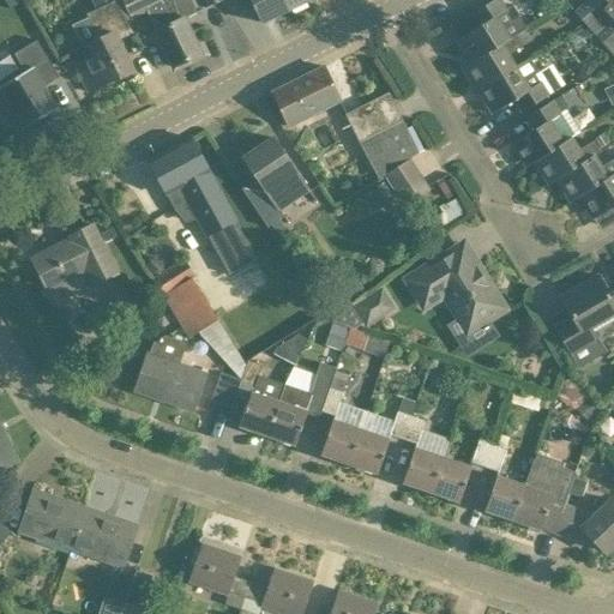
[(90,0),(96,10),(114,1),(113,0),(90,0)]
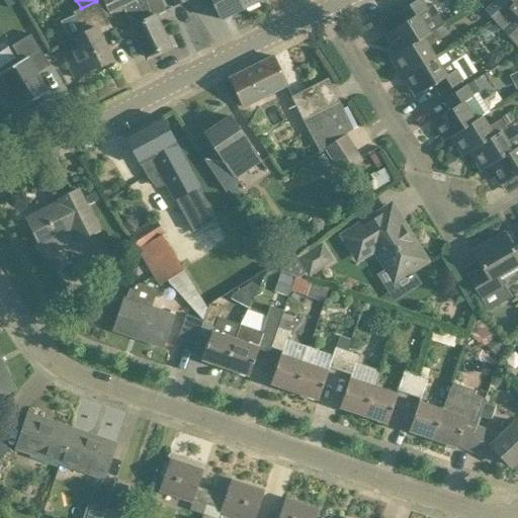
[(103,0),(110,15),(123,9),(132,25),(131,26),(146,57),(159,51),(160,54),(175,46),(170,36),(167,38),(156,15),(167,10),(161,0),(103,0)]
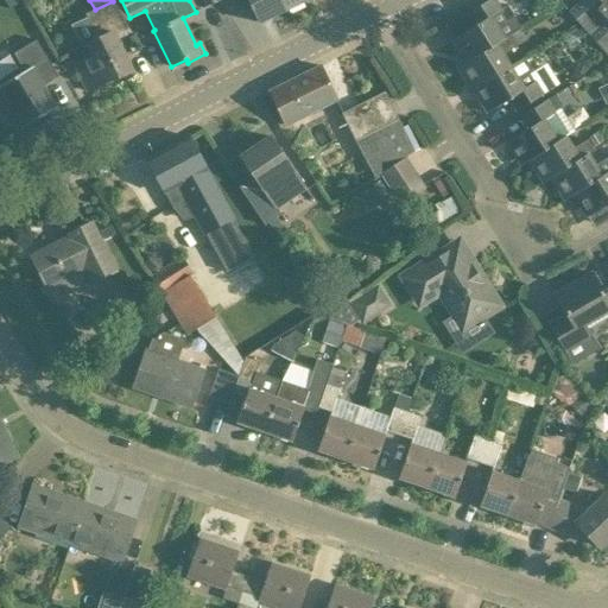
[(248,0),(260,23),(287,10),(283,0),(220,0),(220,1),(222,0),(248,0)]
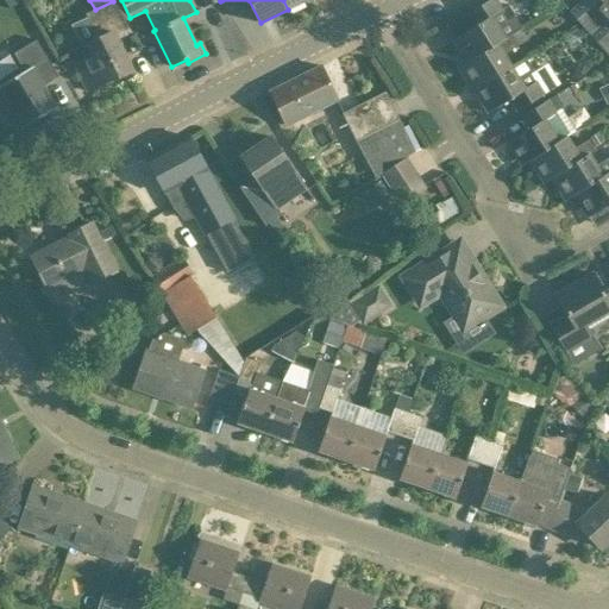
[(504,41),(522,30),(523,29),(509,5),(501,10),(495,0),(489,0),(468,13),(476,26),(453,39),(468,62),(504,41)]
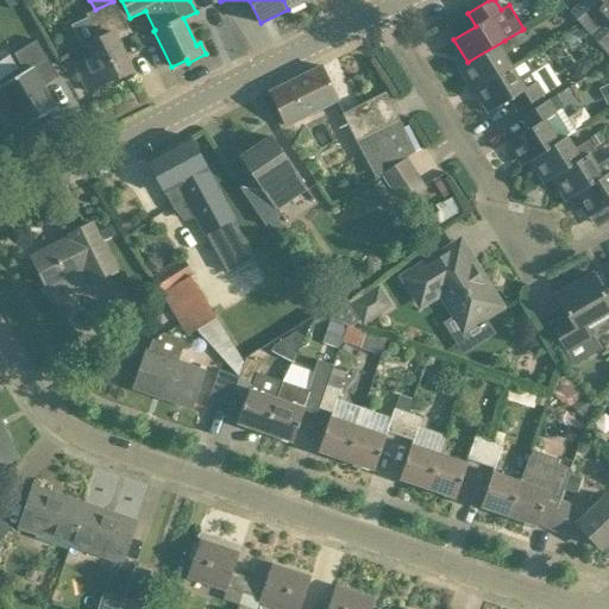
[(608,0),(584,0),(570,13),(608,55),(608,0)]
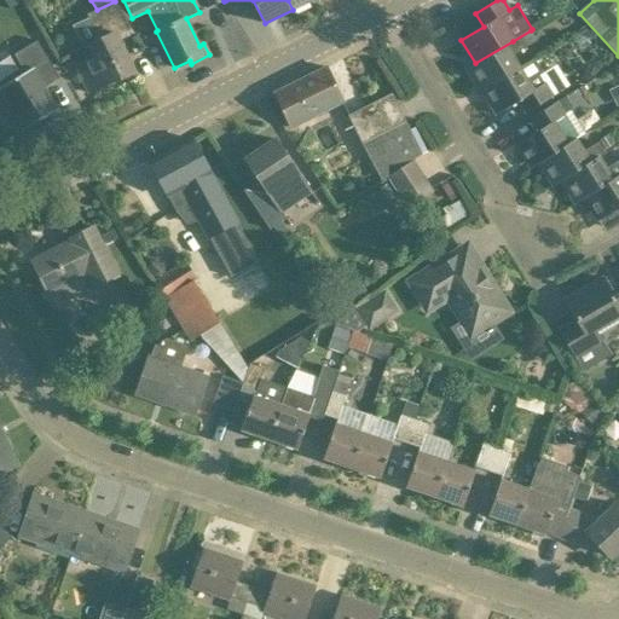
[(73,52),(92,91),(134,71),(119,40),(133,33),(115,1),(97,10),(86,15),(98,39),(73,52)]
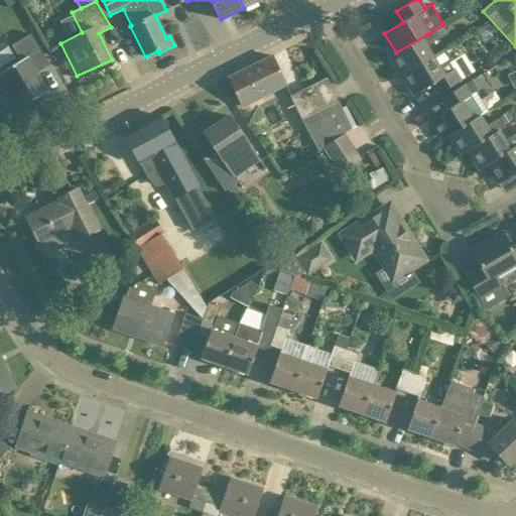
[(389,56),(401,76),(445,49),(445,48),(432,56),(426,47),(438,39),(438,38),(447,33),(442,25),(427,34),(396,52),(389,56)]
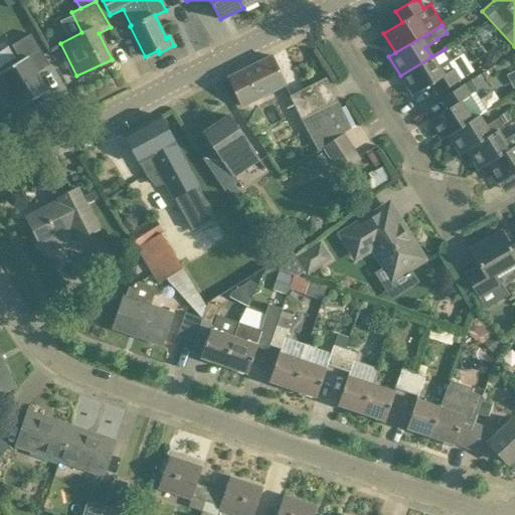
[(39,70),(52,62),(36,36),(13,49),(19,60),(2,70),(22,105),(50,89),(39,70)]
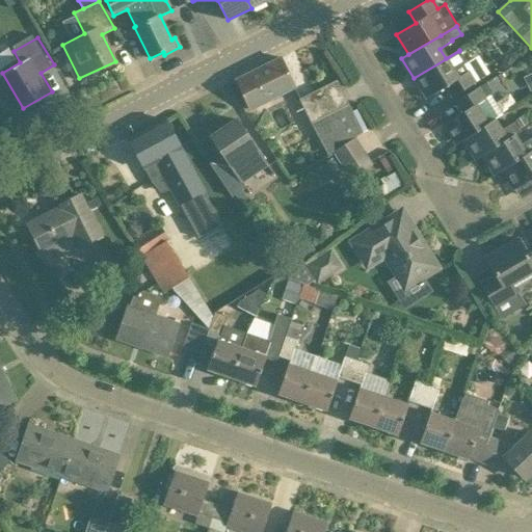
[(459,51),(414,78),(426,99),(445,86),(452,97),(476,82),(463,63),(466,61),(459,51)]
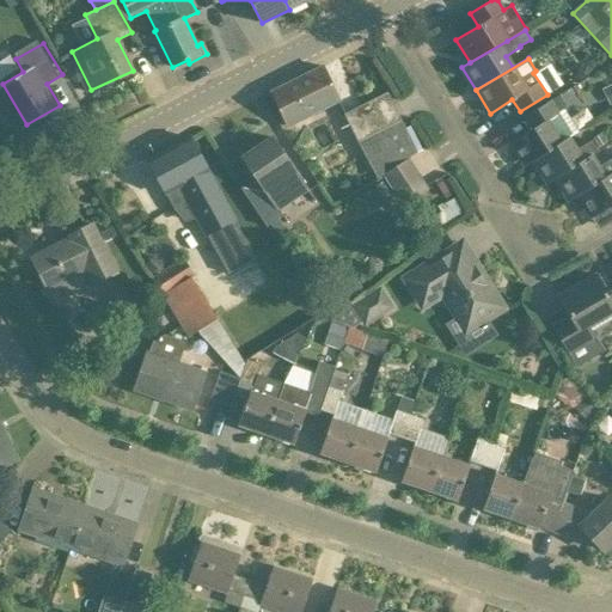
[(288,126),(340,101),(323,66),(271,92),(288,126)]
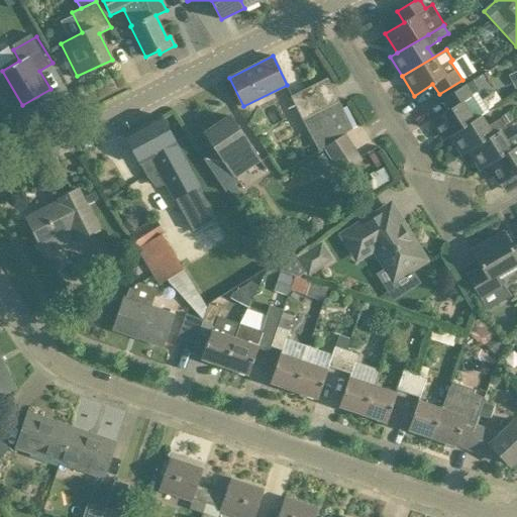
[(327,78),(291,96),(302,120),(321,110),(335,138),(344,133),(352,128),(327,78)]
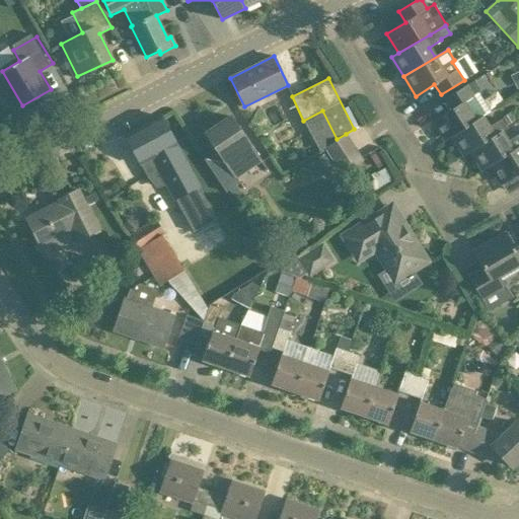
[(491,112),(478,92),(480,91),(473,80),(443,98),(450,109),(432,122),(444,142),(451,137),(475,122),(483,117),(491,112)]
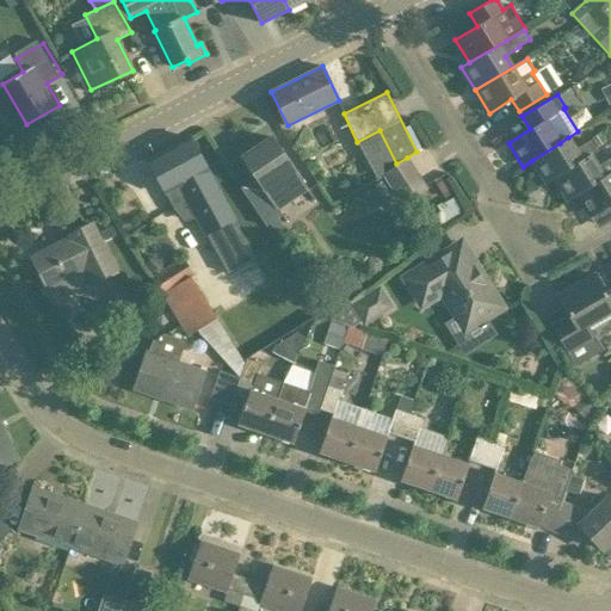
[(600,133),(591,139),(598,148),(606,143),(600,133)]
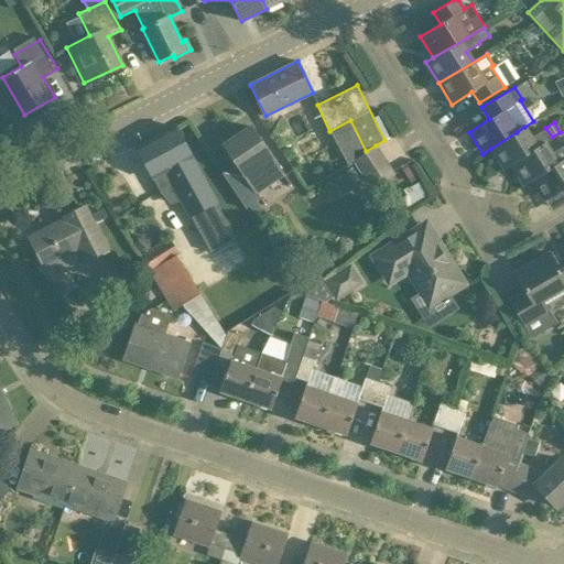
[(209,251),(235,238),(192,159),(193,158),(175,127),(137,148),(153,179),(159,190),(172,182),(209,251)]
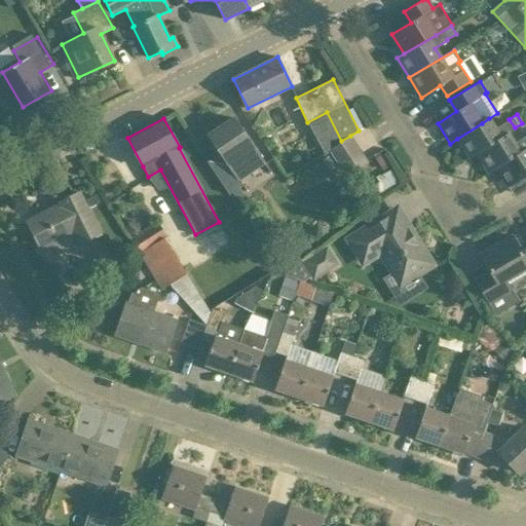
[(245,183),(241,179),(265,163),(234,118),(209,136),(221,153),(210,161),(230,192),(245,183)]
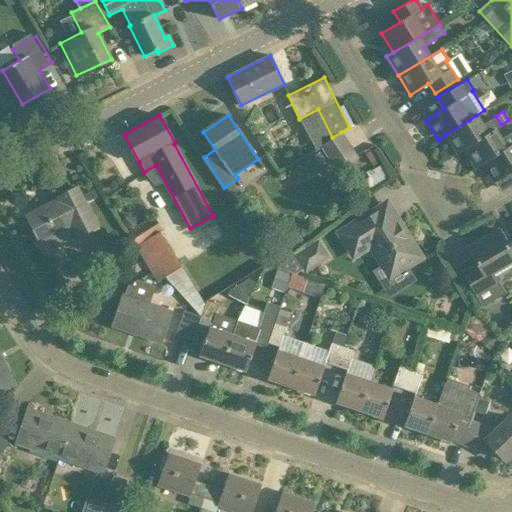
[(469,120),(445,135),(457,154),(464,150),(495,131),(500,127),(495,119),(483,127),(476,115),(469,120)]
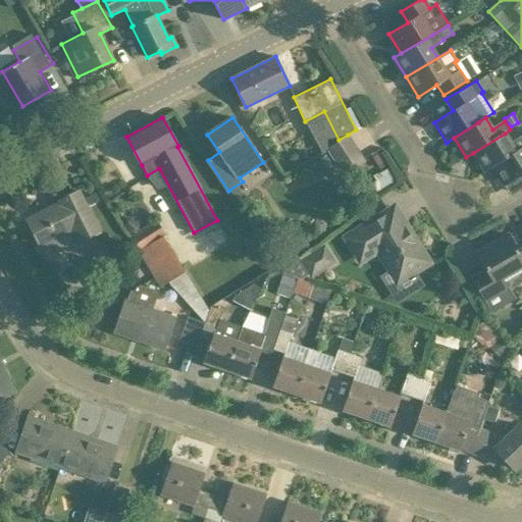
[(516,152),(521,147),(521,134),(510,142),(505,134),(473,153),(485,171),(491,167),(516,152)]
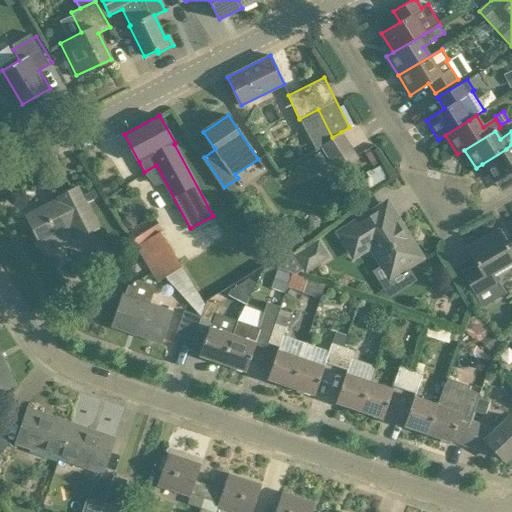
[(320,145),(337,172),(358,158),(341,132),(332,137),(320,145)]
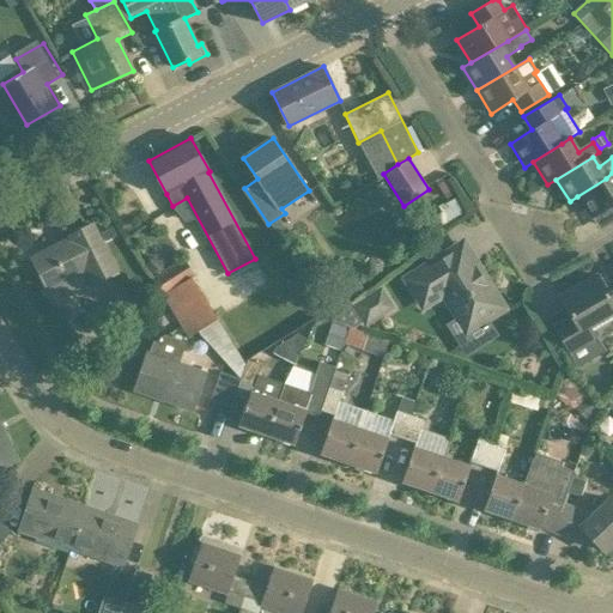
[(612,173),(606,178),(577,196),(592,219),(612,205),(612,173)]
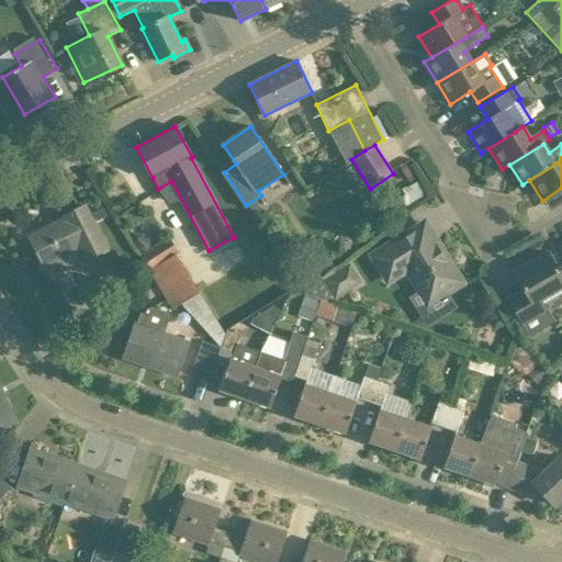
[(406,161),(398,166),(408,182),(416,178),(406,161)]
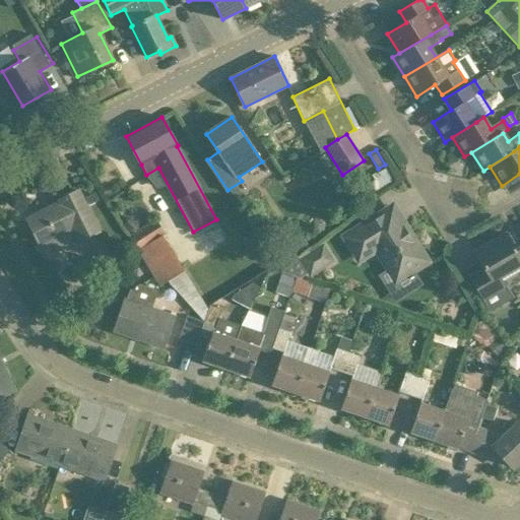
[(236,185),(229,190),(235,200),(243,195),(236,185)]
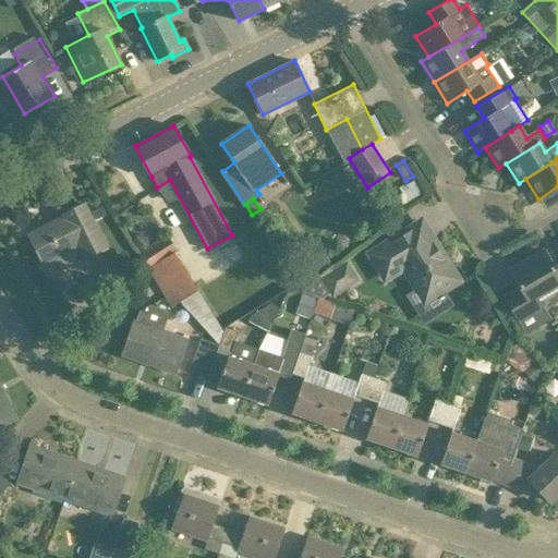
[(50,277),(85,258),(108,246),(85,204),(63,215),(64,219),(49,227),(48,225),(43,228),(41,226),(33,230),(34,232),(28,234),(50,277)]
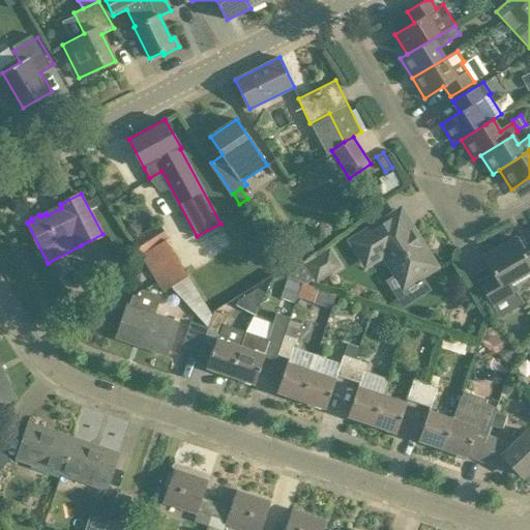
[(101,203),(97,196),(87,201),(91,209),(101,203)]
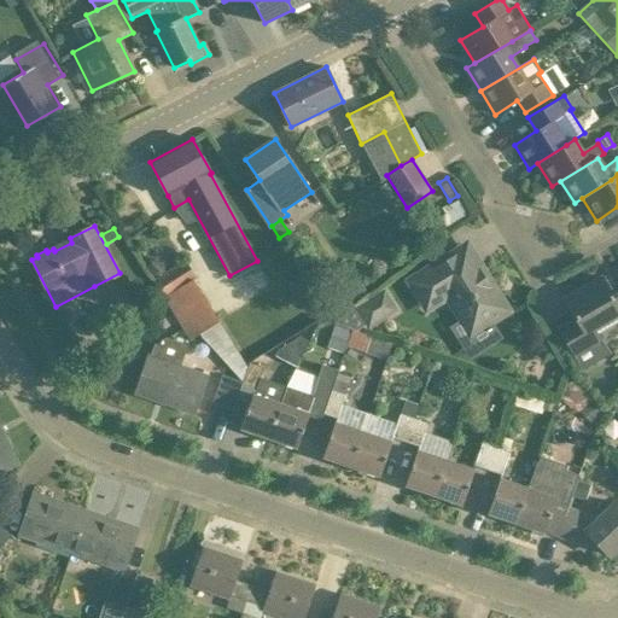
[(448,296),(471,334),(508,310),(484,273),(481,275),(462,248),(409,281),(427,309),(448,296)]
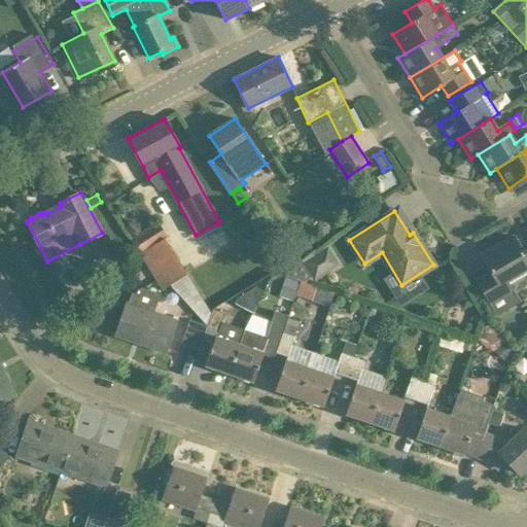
[(140,254),(165,238),(168,237),(159,222),(131,241),(140,254)]
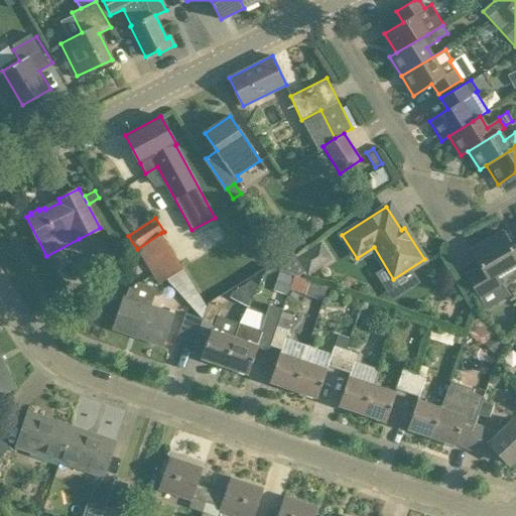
[(272,233),(288,255),(290,253),(302,245),(305,243),(289,221),(272,233)]
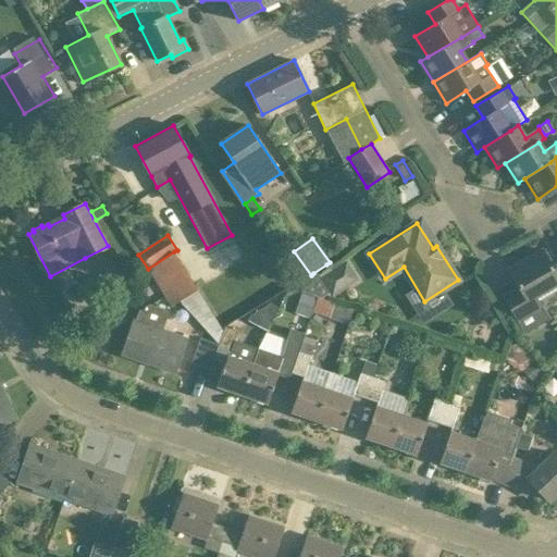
[(519,287),(504,296),(524,334),(548,320),(542,308),(535,296),(556,283),(556,273),(542,250),(508,270),(519,287)]
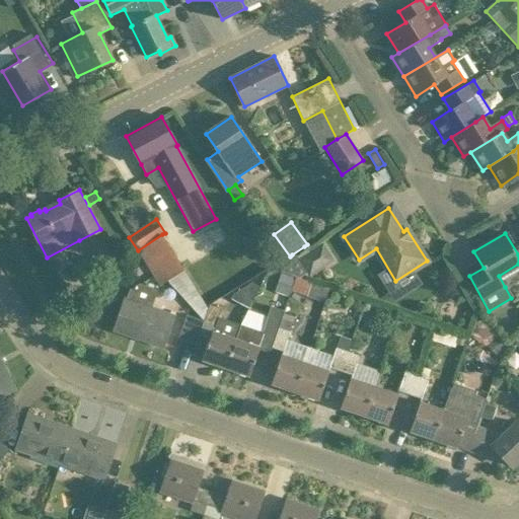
[(298,258),(308,275),(310,277),(335,262),(323,243),(308,252),(298,258)]
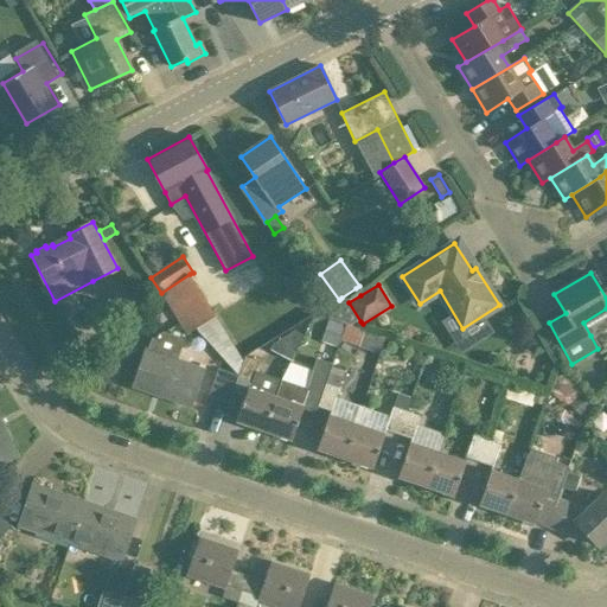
[(345,325),(328,319),(321,342),(337,347),(339,339),(345,325)]
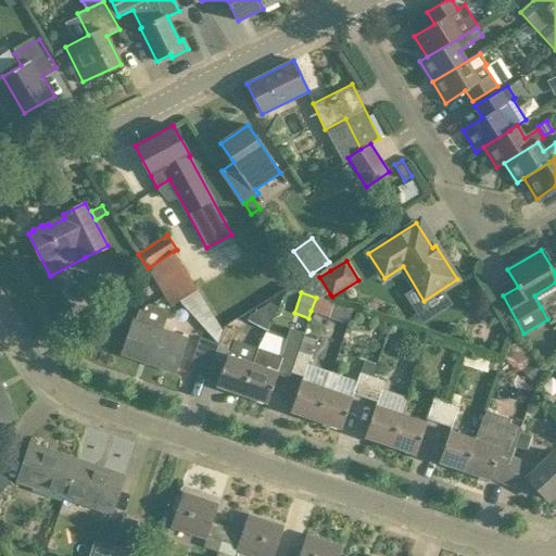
[(311,311),(329,317),(333,303),(316,298),(311,311)]
